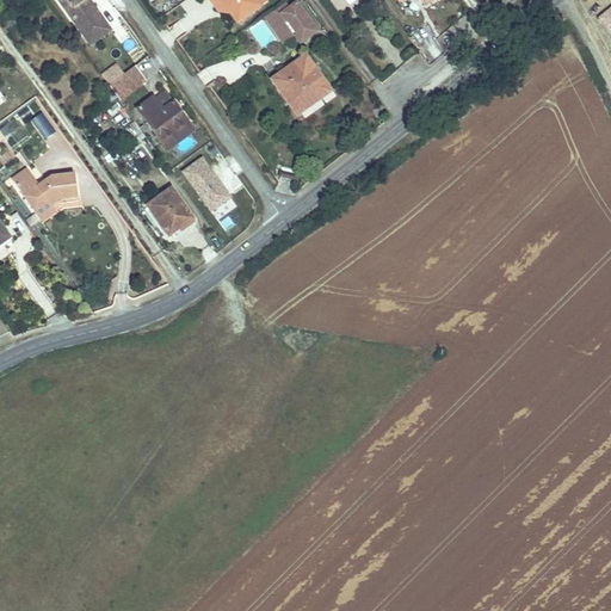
[(60,0),(81,30),(102,14),(91,0),(86,0),(84,2),(82,0),(60,0)]
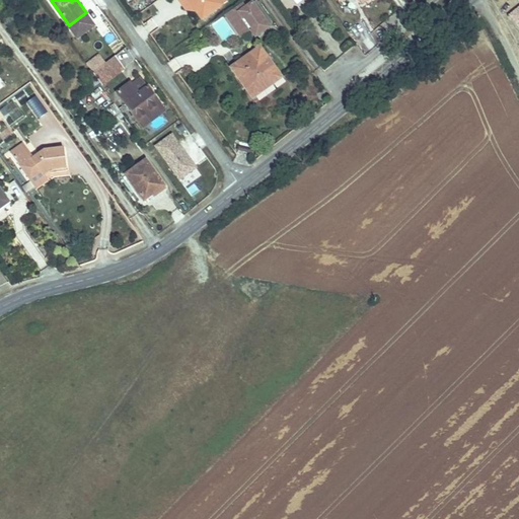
[(178,0),(194,25),(228,5),(225,0),(178,0)]
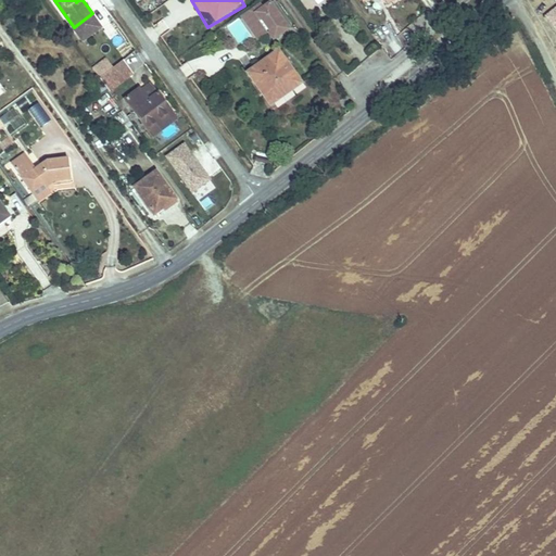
[(268,2),(255,12),(268,28),(266,30),(272,38),(287,26),(268,2)]
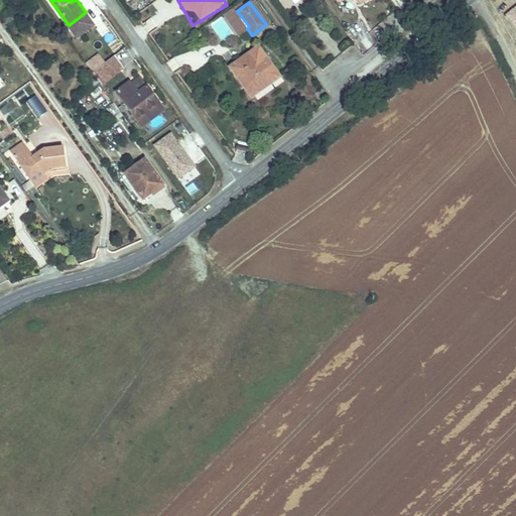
[(515,7),(505,16),(515,31),(515,7)]
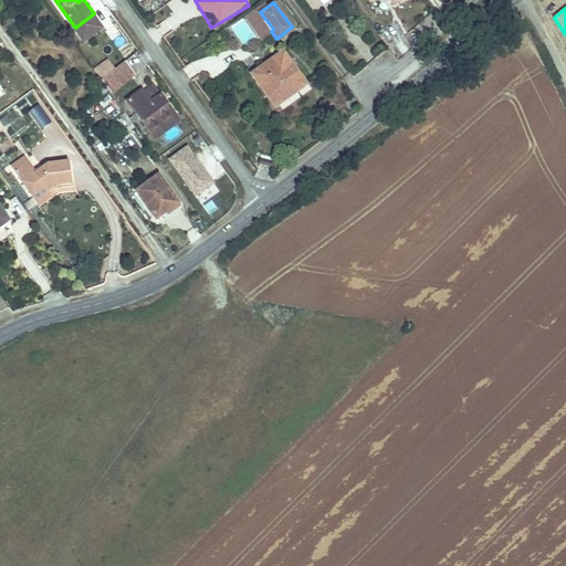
[(102,23),(94,13),(75,28),(82,37),(102,23)]
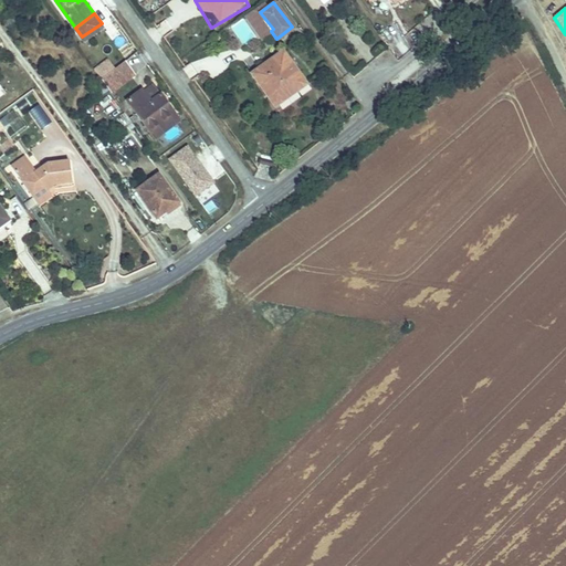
[(273,69),(257,81),(276,109),(308,85),(283,50),(268,61),(273,69)]
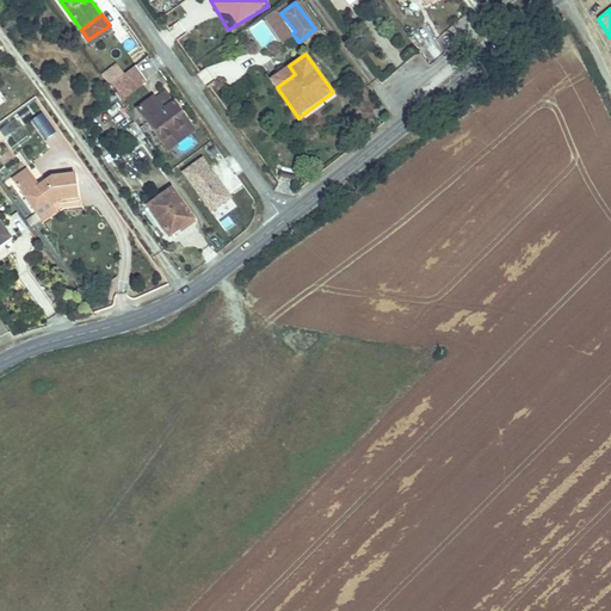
[(130,59),(103,79),(109,87),(137,67),(130,59)]
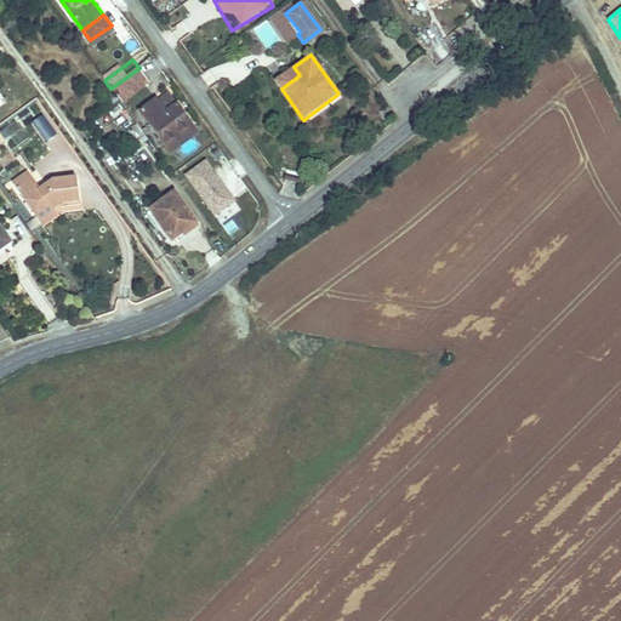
[(294,67),(275,80),(281,89),(300,75),(294,67)]
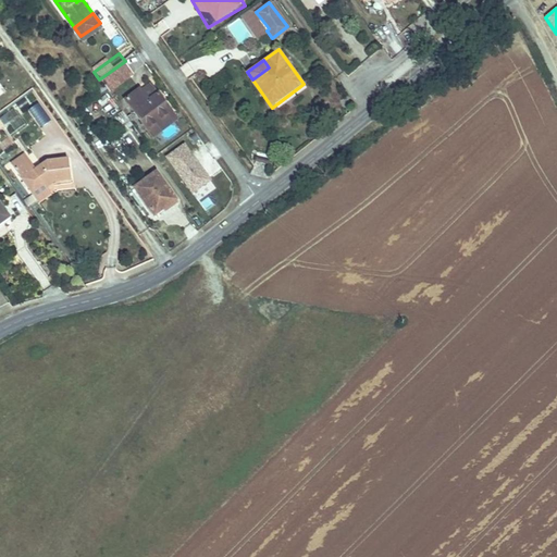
[(125,61),(99,79),(108,91),(134,73),(125,61)]
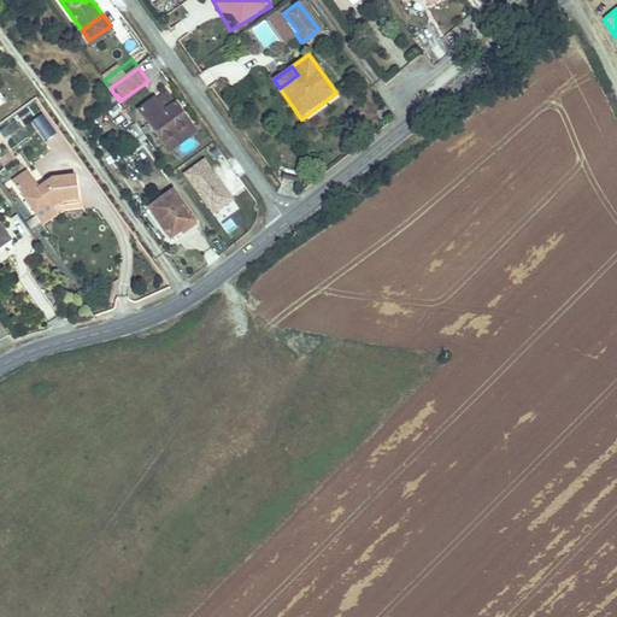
[(137,110),(162,144),(177,131),(180,135),(192,125),(166,92),(154,100),(153,98),(137,110)]
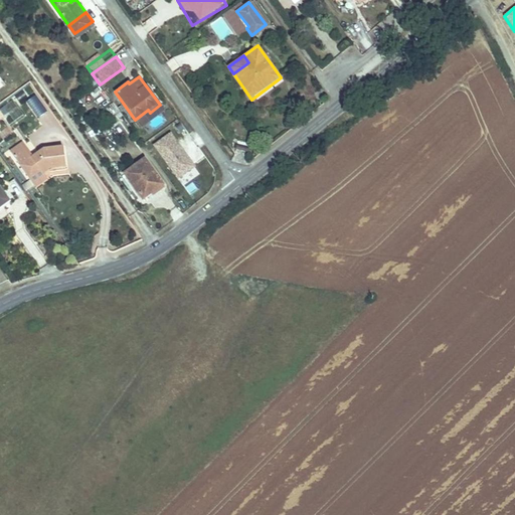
[(26,104),(37,119),(47,112),(36,97),(26,104)]
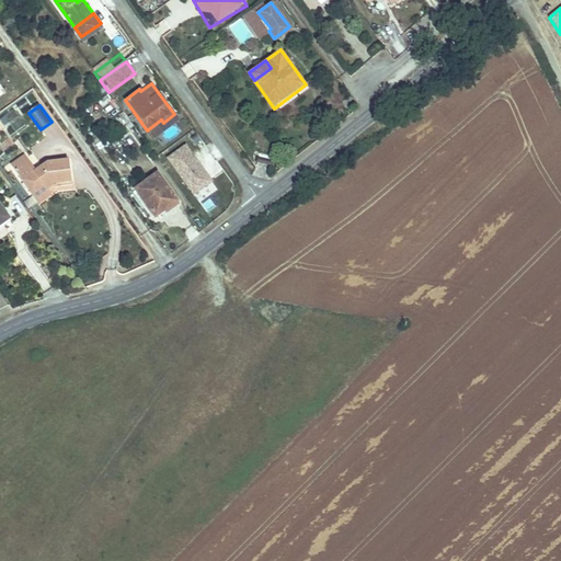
[(14,109),(0,117),(0,132),(10,126),(14,133),(25,125),(14,109)]
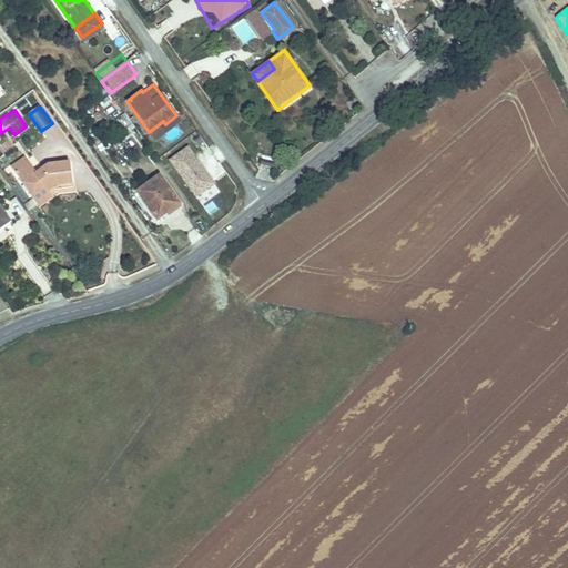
[(163,121),(149,132),(156,142),(182,123),(176,115),(165,124),(163,121)]
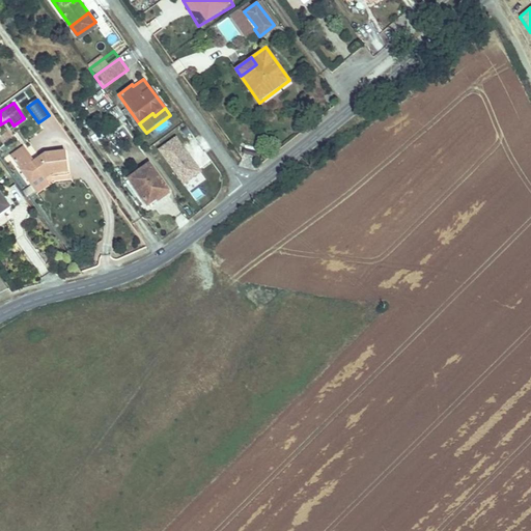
[(47,135),(39,139),(49,151),(58,145),(64,154),(75,145),(54,117),(40,127),(47,135)]
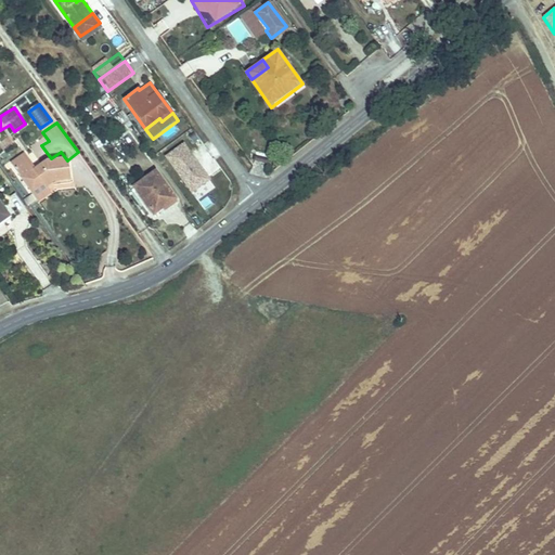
[(183,145),(166,157),(192,193),(209,181),(183,145)]
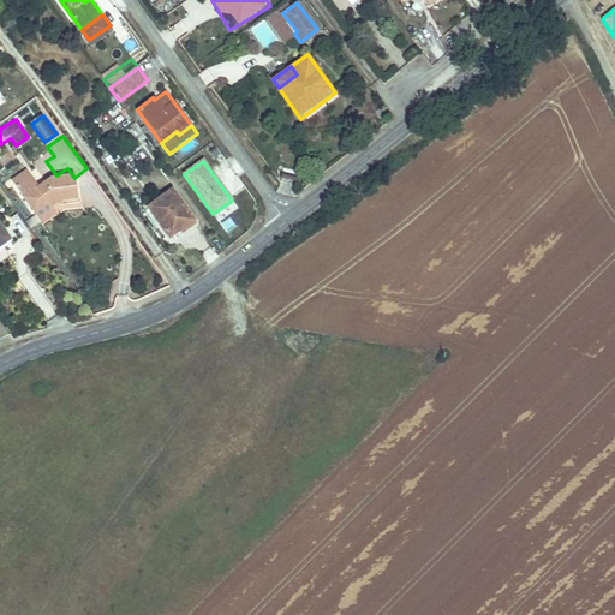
[(30,175),(15,187),(41,224),(63,208),(78,206),(76,181),(52,183),(41,191),(30,175)]
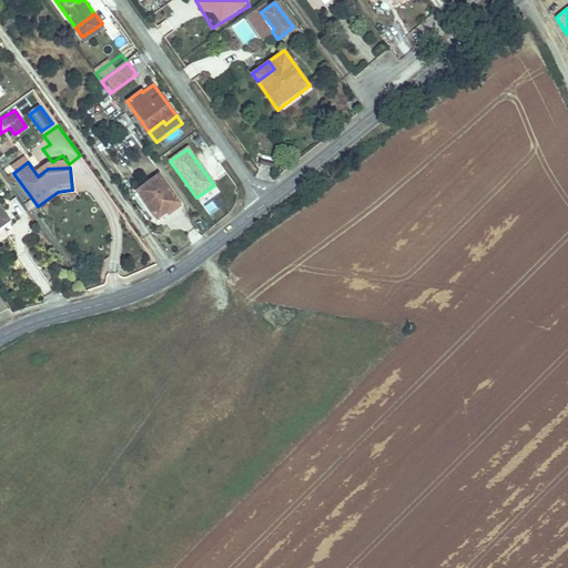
[(160,178),(138,193),(158,221),(168,214),(165,211),(178,202),(160,178)]
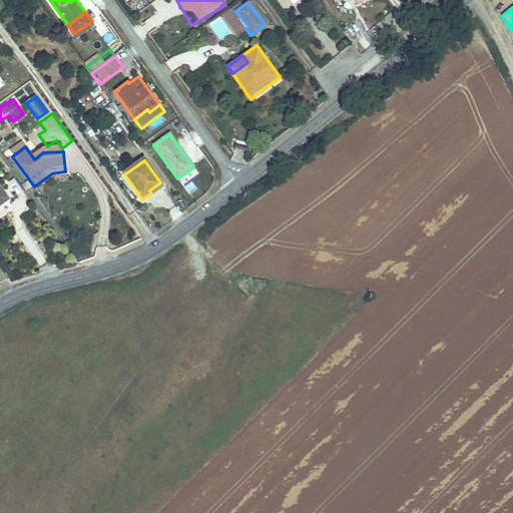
All buildings are outlined.
